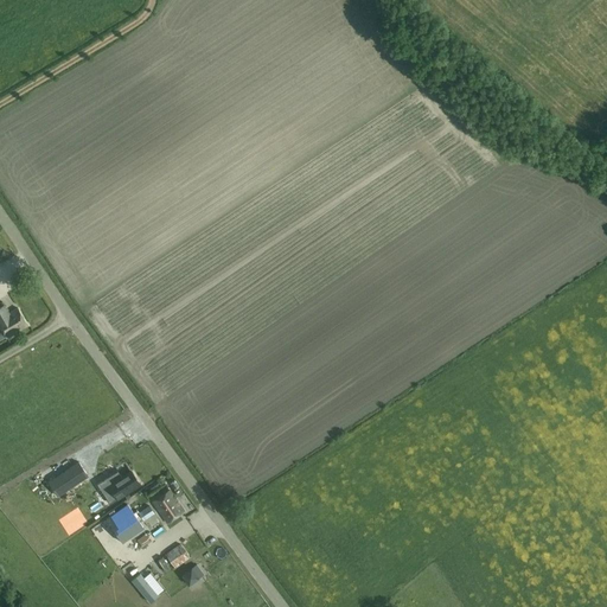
[(0,327),(7,338),(27,325),(17,308),(8,313),(4,305),(0,307),(0,327)]
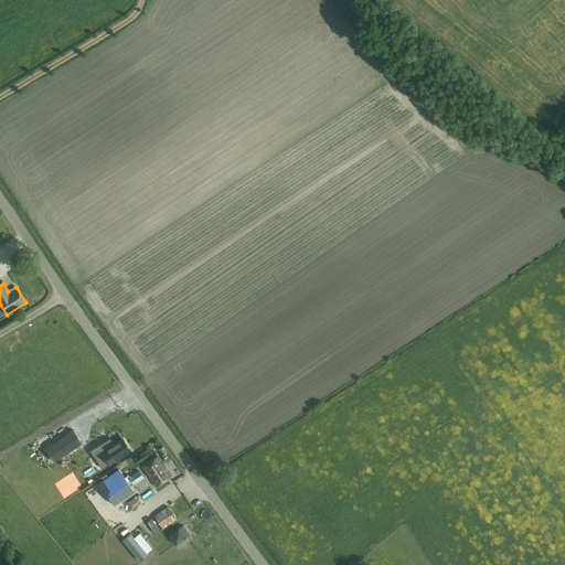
[(54,462),(82,444),(73,430),(45,448),(54,462)]
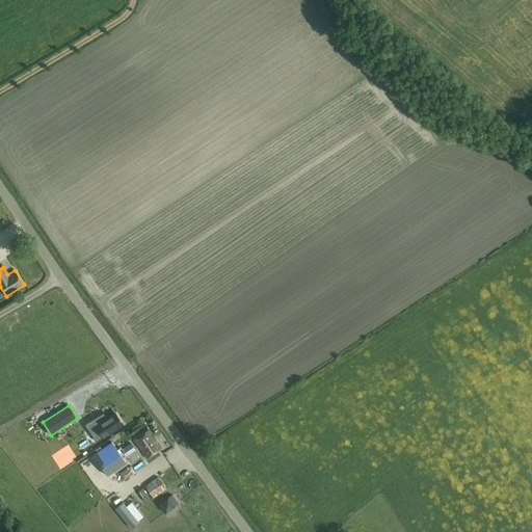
[(103,413),(85,424),(96,441),(103,436),(123,424),(115,413),(107,418),(103,413)]
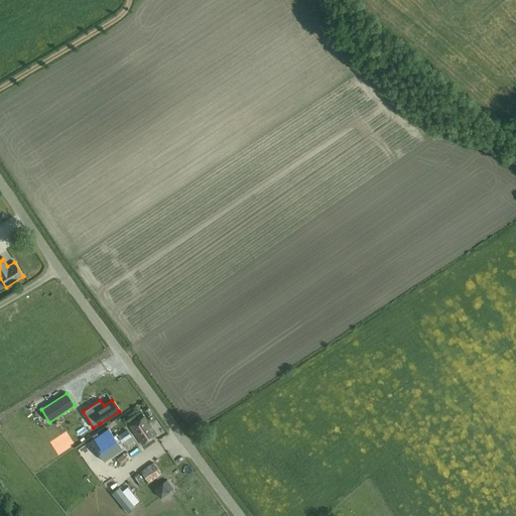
[(150,419),(147,421),(144,416),(129,426),(142,444),(156,434),(148,423),(151,421),(152,422),(155,420),(151,414),(152,413),(148,408),(144,411),(150,419)]
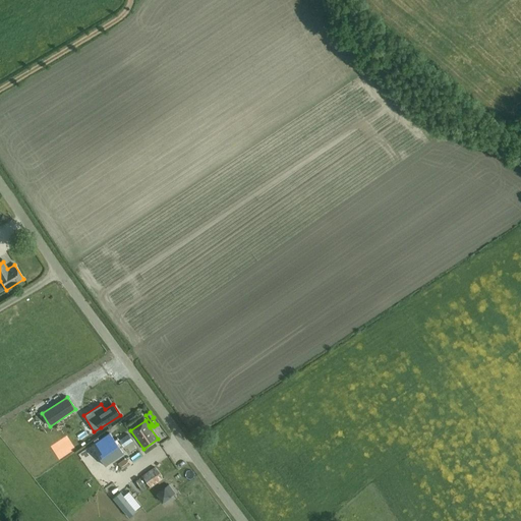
[(114,441),(109,433),(91,446),(105,466),(123,454),(119,449),(114,441)]
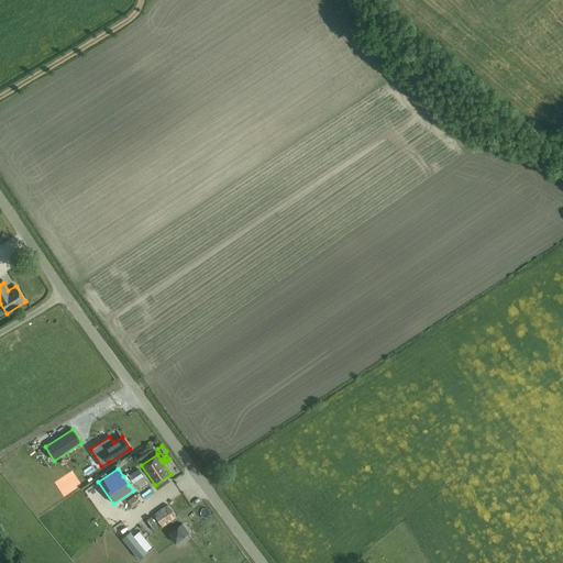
[(129,485),(143,476),(139,468),(129,475),(128,474),(123,476),(129,485)]
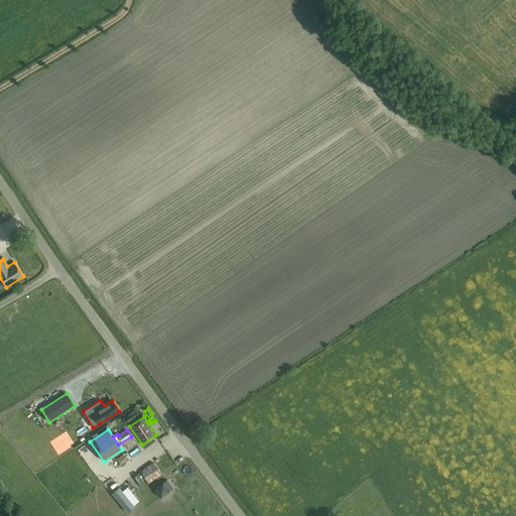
[(126,455),(131,460),(136,455),(132,449),(126,455)]
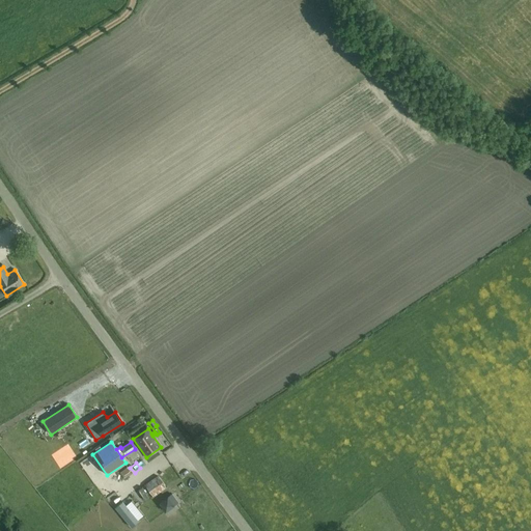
[(139,483),(157,471),(152,466),(144,472),(142,470),(134,477),(139,483)]
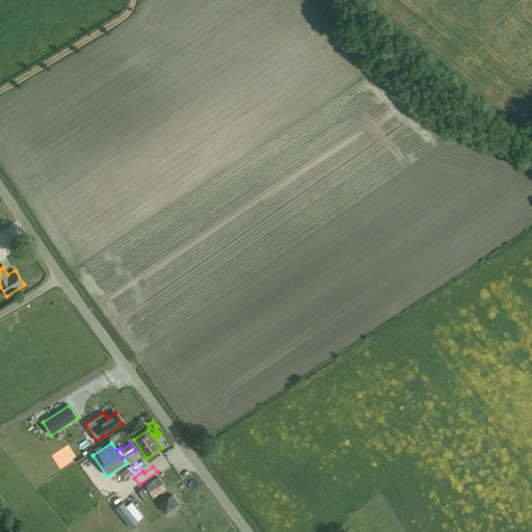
[(124,476),(113,481),(115,485),(126,480),(124,476)]
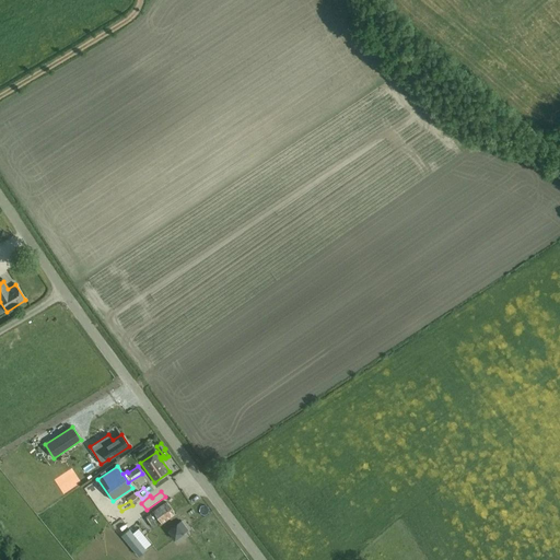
[(168,502),(152,506),(158,523),(173,518),(168,502)]
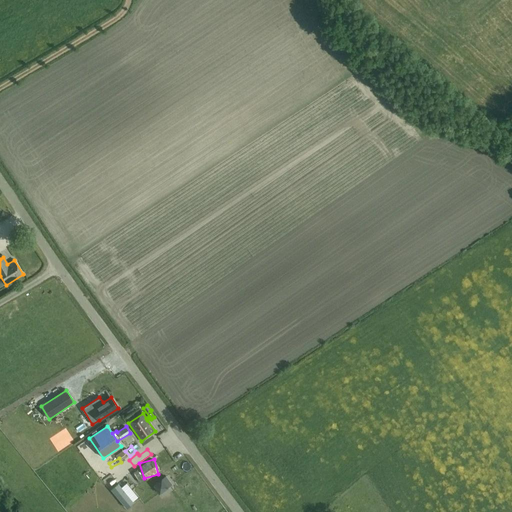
[(112,483),(129,472),(124,464),(107,475),(112,483)]
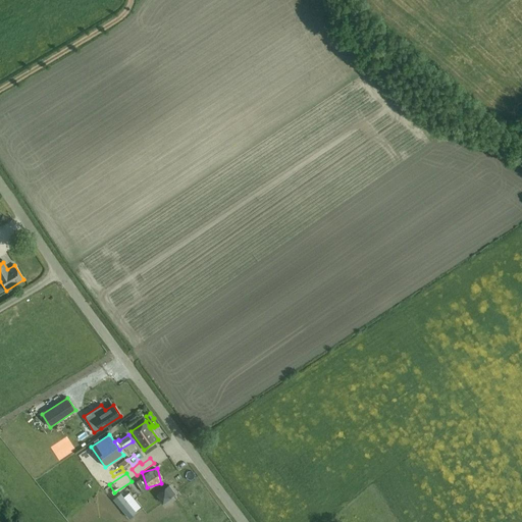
[(165,488),(157,494),(163,503),(171,497),(165,488)]
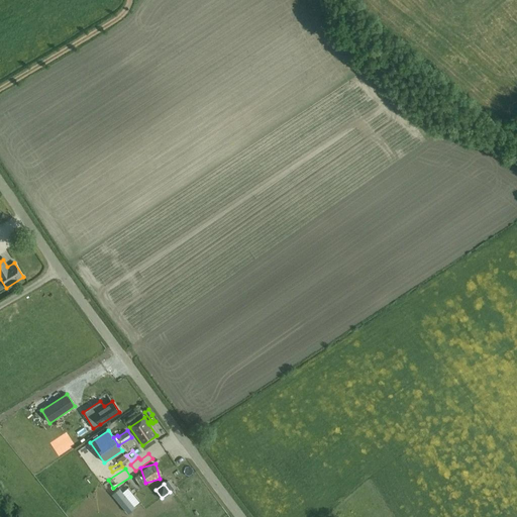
[(119,489),(112,495),(128,513),(135,508),(134,507),(139,502),(128,488),(122,493),(119,489)]
